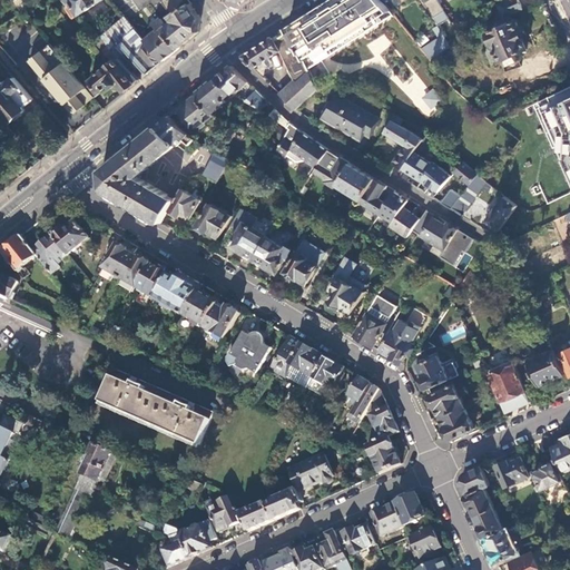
[(29,10),(22,0),(15,0),(23,12),(29,10)]
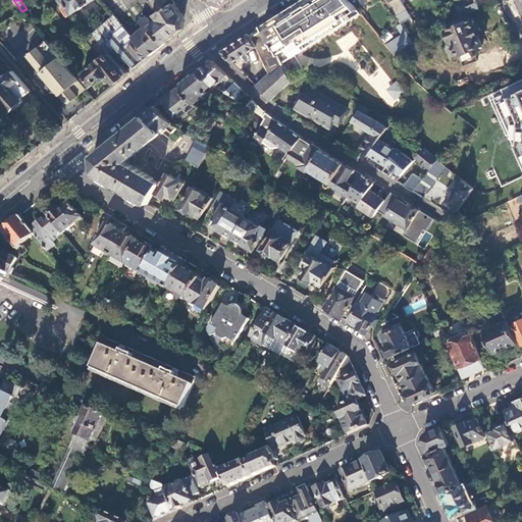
[(61,0),(64,4),(71,15),(85,6),(95,0),(61,0)]
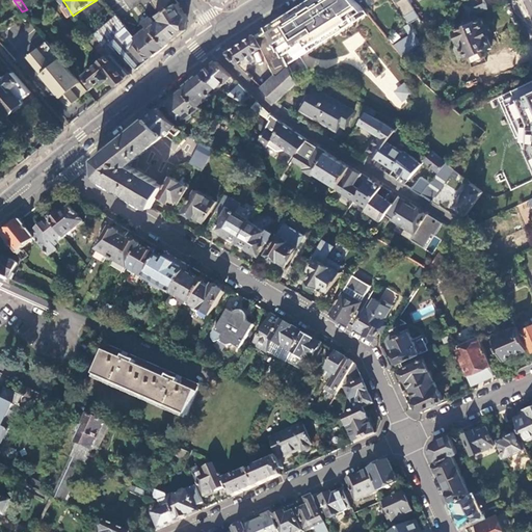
[(154,28),(167,45),(176,37),(185,30),(187,18),(175,0),(153,0),(151,2),(162,21),(155,27),(154,28)]
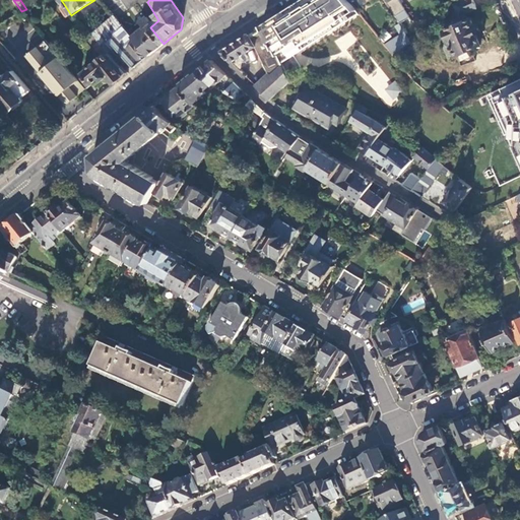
[(273,19),(263,25),(281,64),(360,13),(356,9),(348,0),(303,0),(296,5),(273,19)]
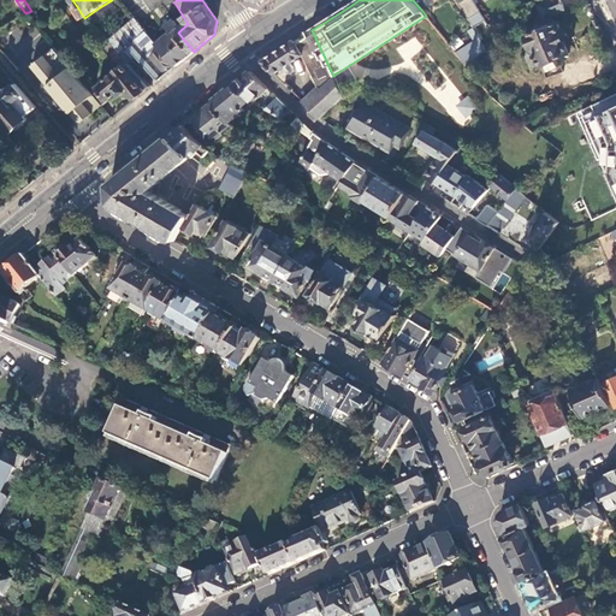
[(413,0),(422,11),(428,6),(425,0),(413,0)]
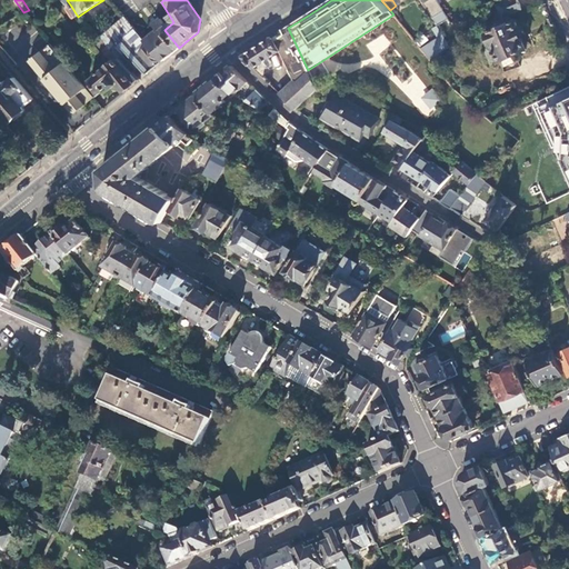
[(420,0),(438,26),(440,30),(451,22),(437,0),(420,0)]
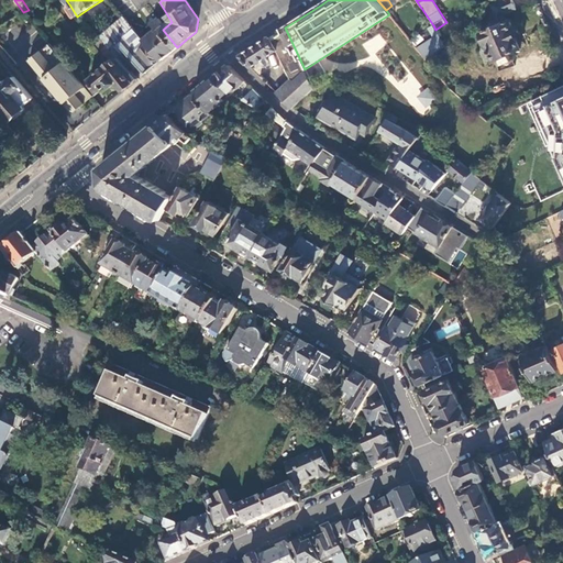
[(504,0),(493,6),(499,20),(507,15),(518,11),(512,0),(504,0)]
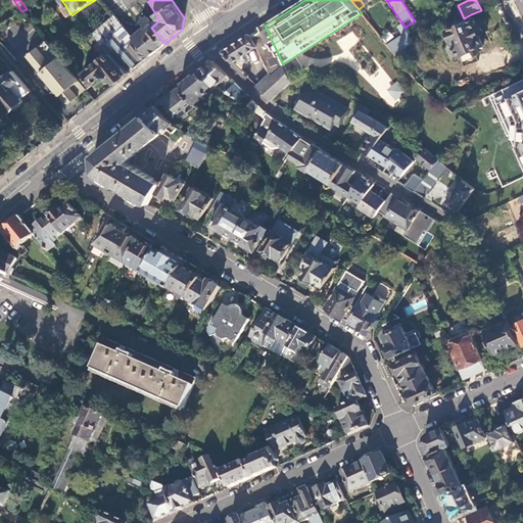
[(488,18),(504,11),(498,2),(484,8),(488,18)]
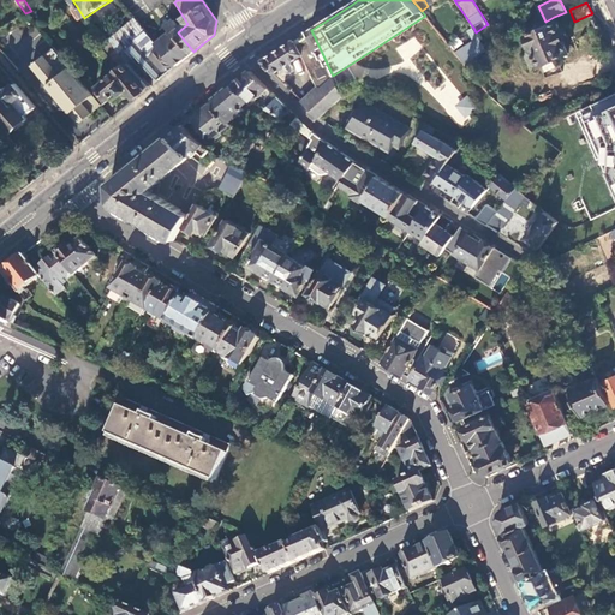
[(78,21),(84,18),(76,5),(71,9),(78,21)]
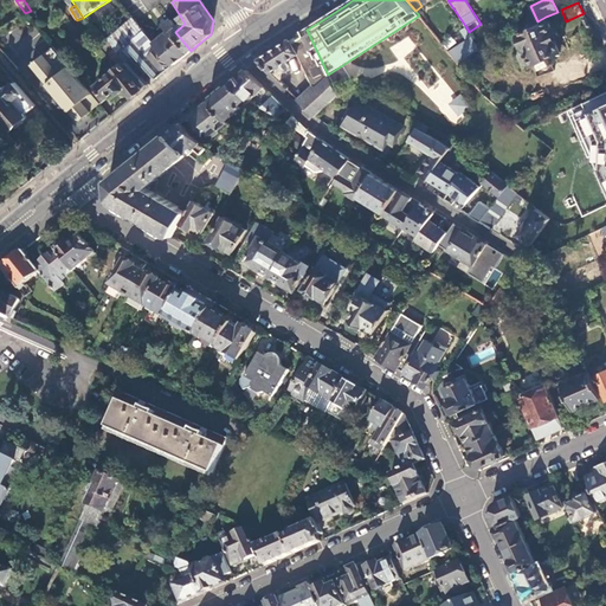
[(123,50),(118,53),(149,84),(152,83),(168,69),(173,65),(154,44),(128,13),(107,31),(123,50)]
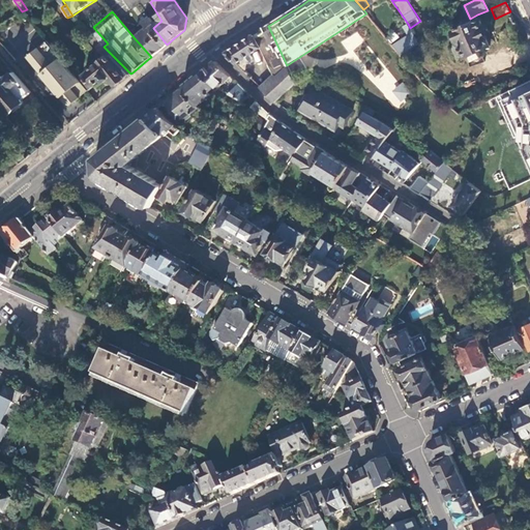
[(466,56),(467,58),(469,57),(471,61),(479,57),(478,53),(492,47),(488,37),(483,38),(481,32),(484,31),(484,30),(486,29),(481,20),(479,21),(477,15),(470,19),(452,27),(461,43),(451,47),(457,60),(466,56)]
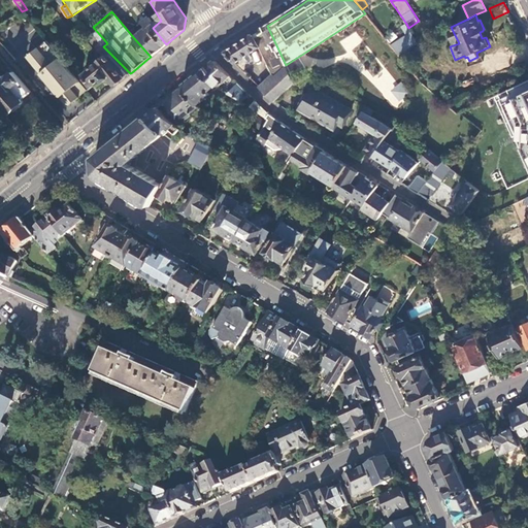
[(134,38),(151,57),(158,52),(166,44),(153,28),(154,27),(151,24),(153,23),(150,18),(142,23),(146,28),(134,38)]
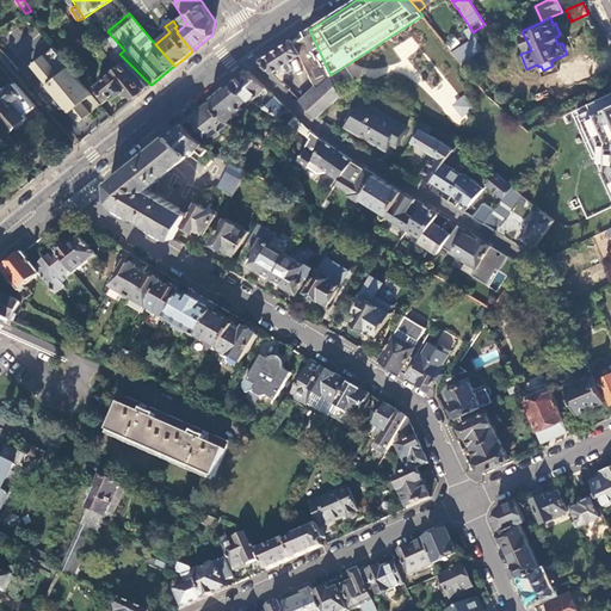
[(474,43),(477,41),(473,32),(470,28),(466,31),(471,41),(473,39),(474,43)]
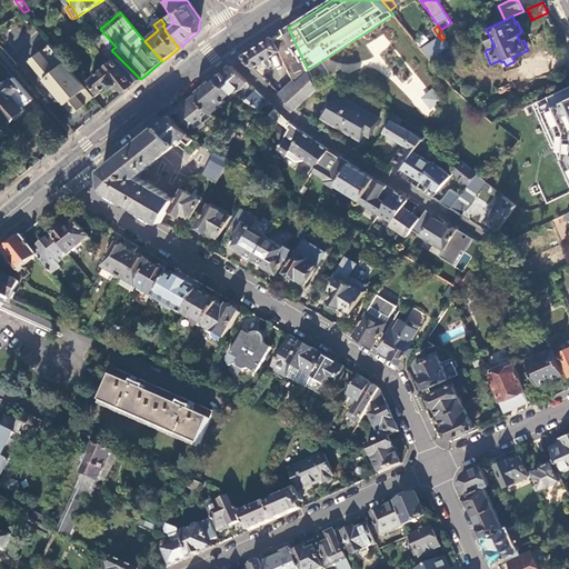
[(308,70),(288,28),(242,56),(269,85),(285,73),(290,80),(308,70)]
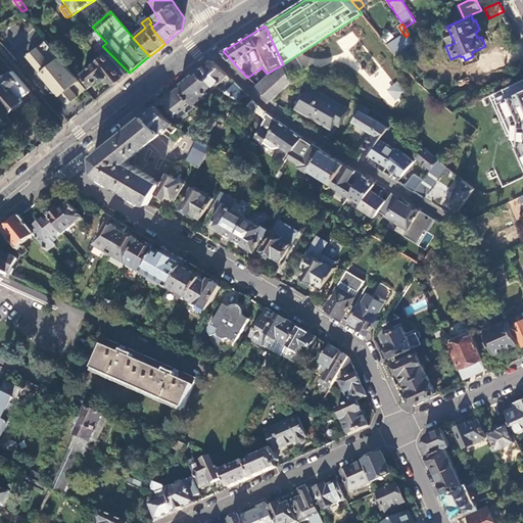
[(389,47),(395,54),(414,43),(409,35),(406,37),(389,47)]
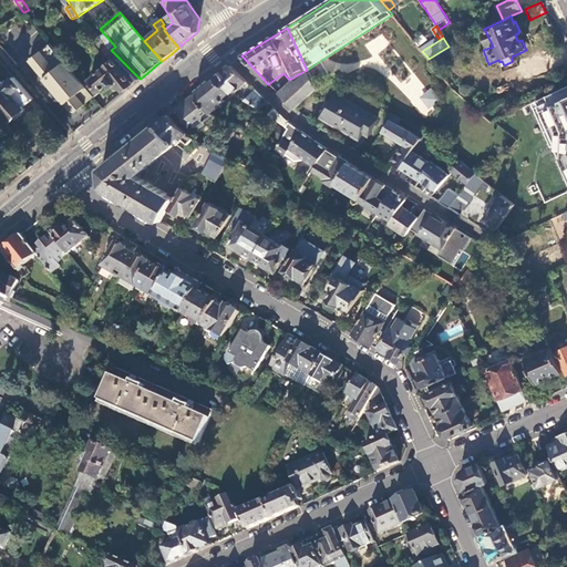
[(73,115),(94,98),(88,89),(84,85),(50,43),(27,61),(73,115)]
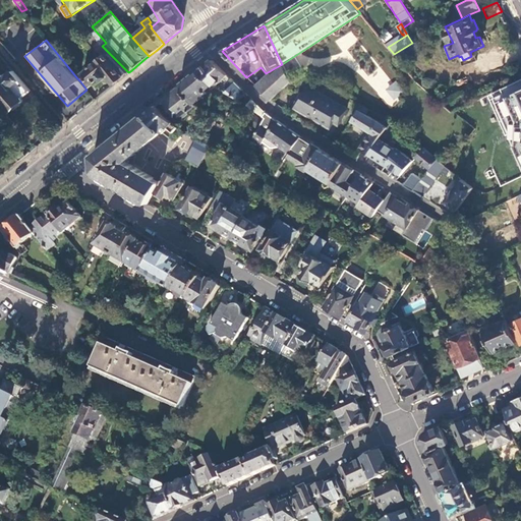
[(99,43),(95,46),(104,56),(77,78),(80,81),(87,90),(102,77),(104,80),(109,77),(114,84),(128,72),(102,46),(99,43)]
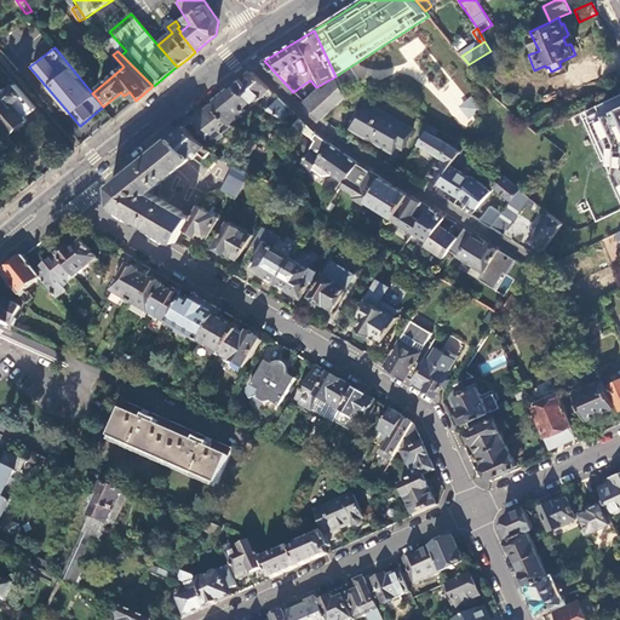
[(256,104),(270,89),(252,72),(241,80),(235,85),(252,101),(256,104)]
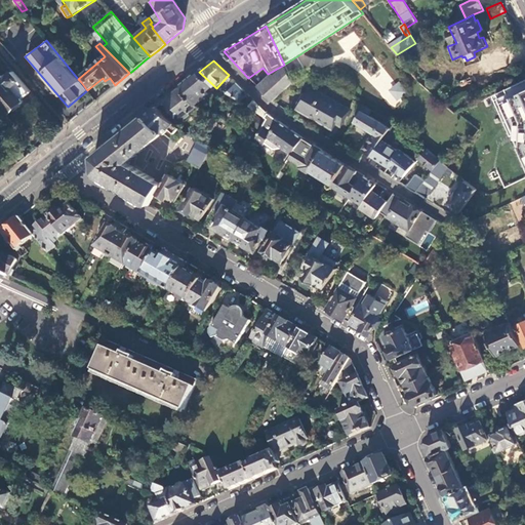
[(32,93),(13,72),(5,79),(2,76),(0,77),(0,102),(1,104),(3,102),(11,111),(12,110),(14,112),(15,112),(26,104),(24,101),(32,93)]
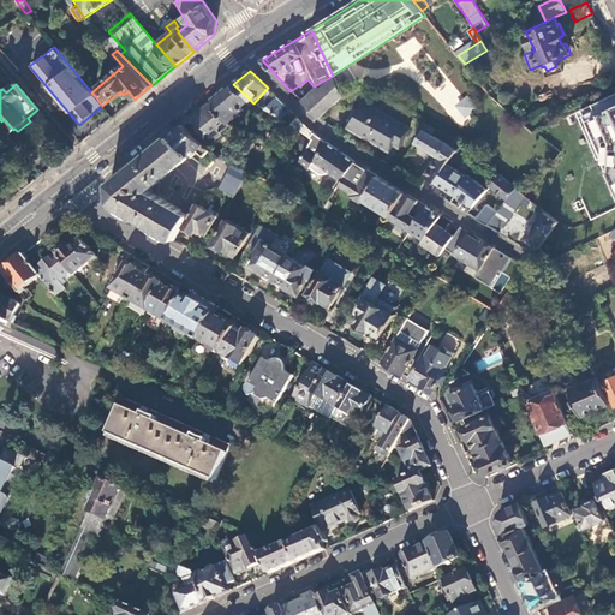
[(250,100),(233,84),(221,94),(212,102),(228,121),(242,112),(240,108),(250,100)]
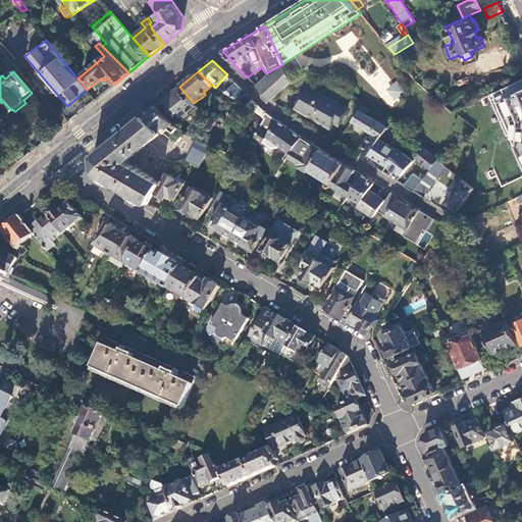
[(521,79),(510,86),(488,96),(521,169),(521,79)]
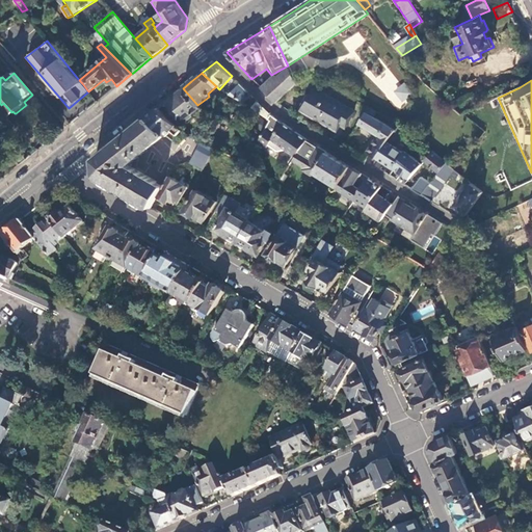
[(242,85),(240,83),(237,86),(245,95),(248,91),(242,85)]
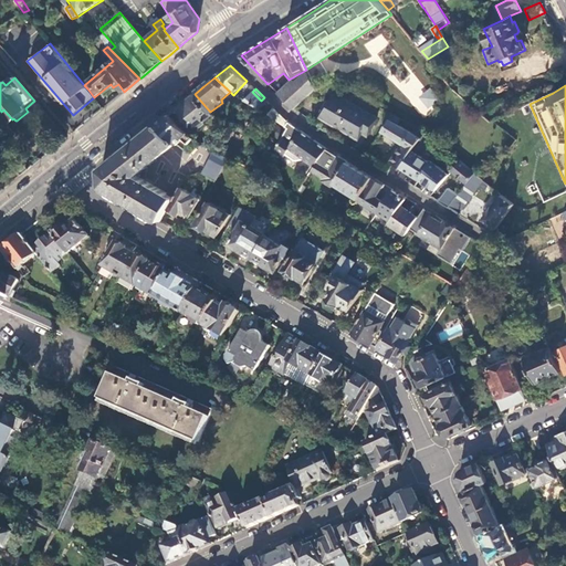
[(432,88),(422,97),(431,106),(440,98),(432,88)]
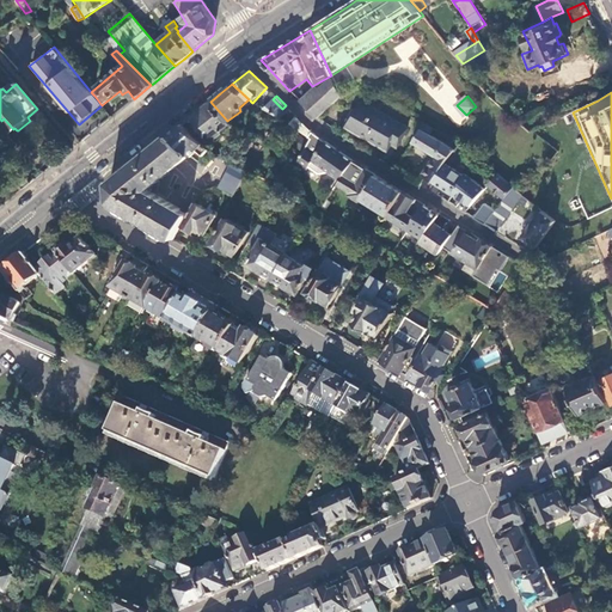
[(282,109),(273,99),(262,108),(275,115),(282,109)]
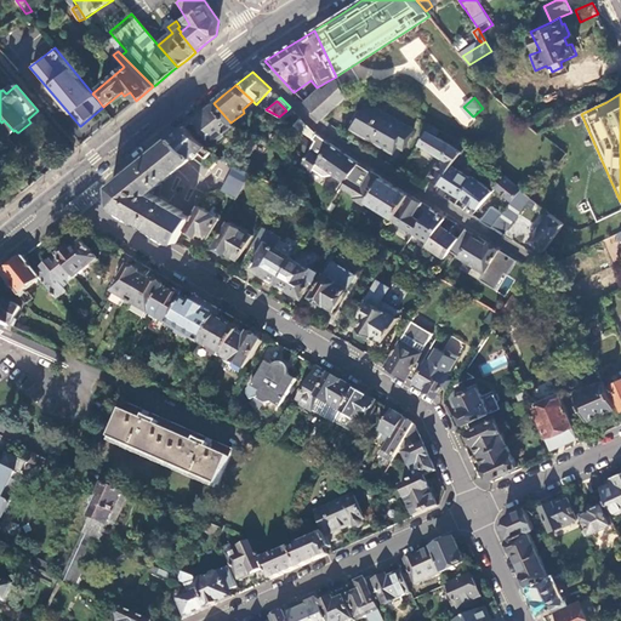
[(233,126),(231,123),(214,103),(203,112),(193,120),(211,142),(212,142),(233,126)]
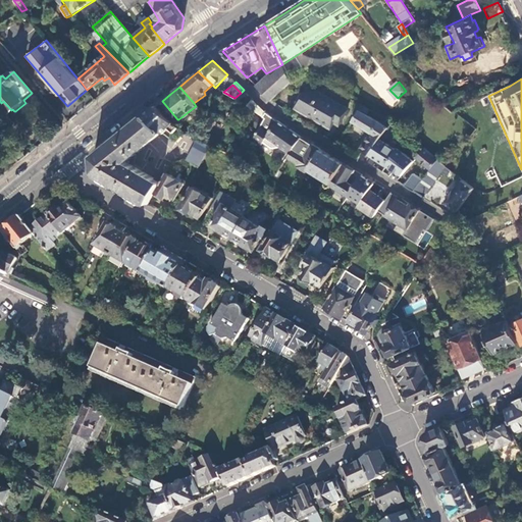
[(309,88),(304,96),(308,98),(303,108),(316,115),(314,118),(330,126),(333,121),(337,114),(343,117),(348,109),(309,88)]
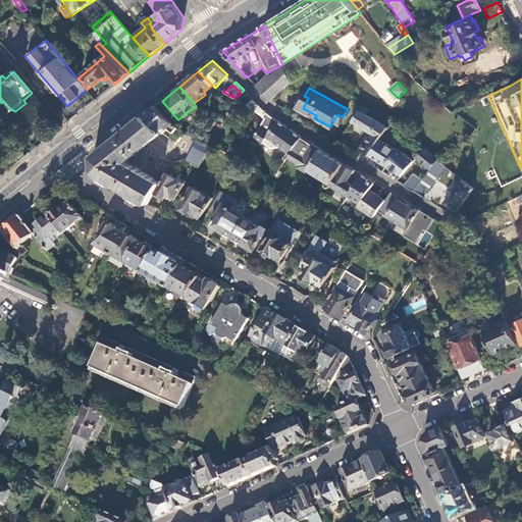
[(308,98),(304,96),(297,108),(314,118),(316,115),(303,108),(308,98)]
